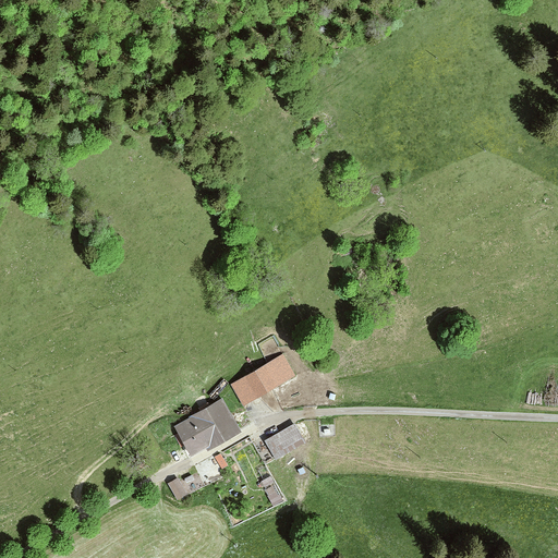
[(284,352),(231,381),(243,403),(296,373),(284,352)]
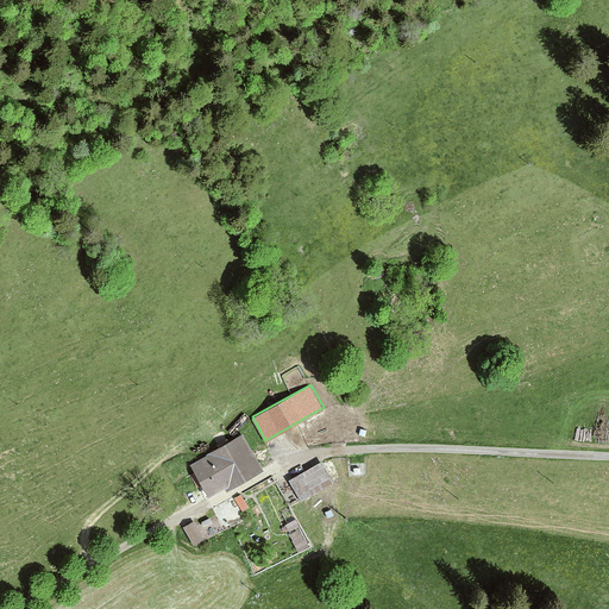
[(206,454),(190,463),(208,497),(226,488),(227,490),(264,470),(244,431),(205,452),(206,454)]
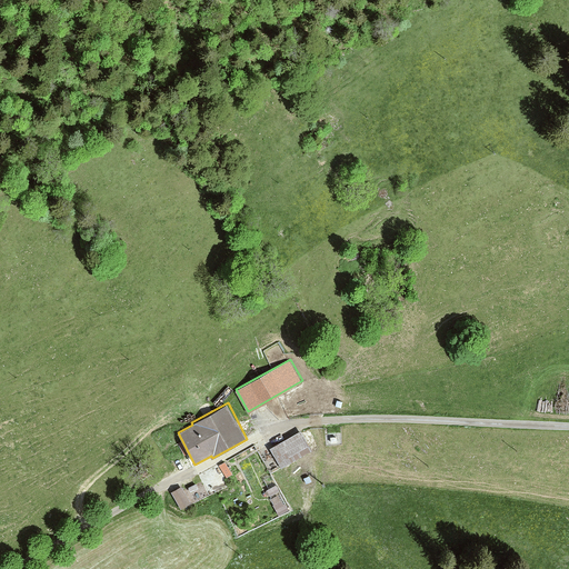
[(301,430),(271,447),(282,466),(312,449),(301,430)]
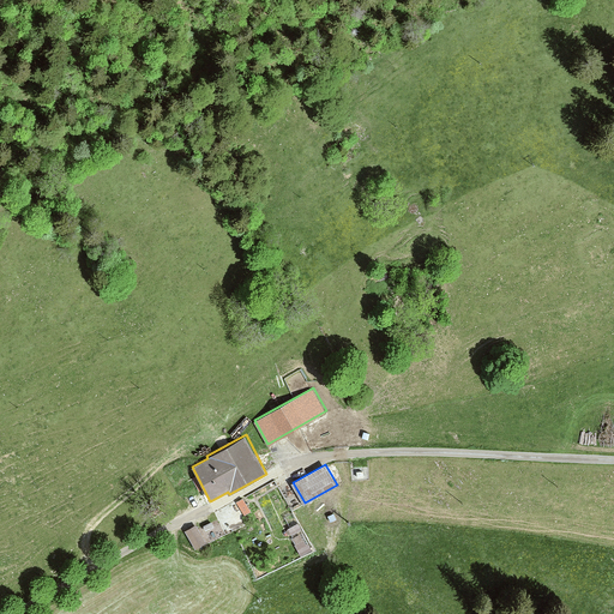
[(252,498),(240,506),(248,516),(259,509),(252,498)]
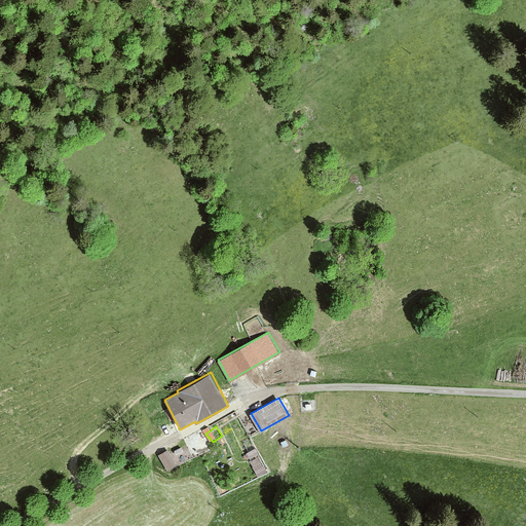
[(168,449),(158,455),(167,471),(178,464),(168,449)]
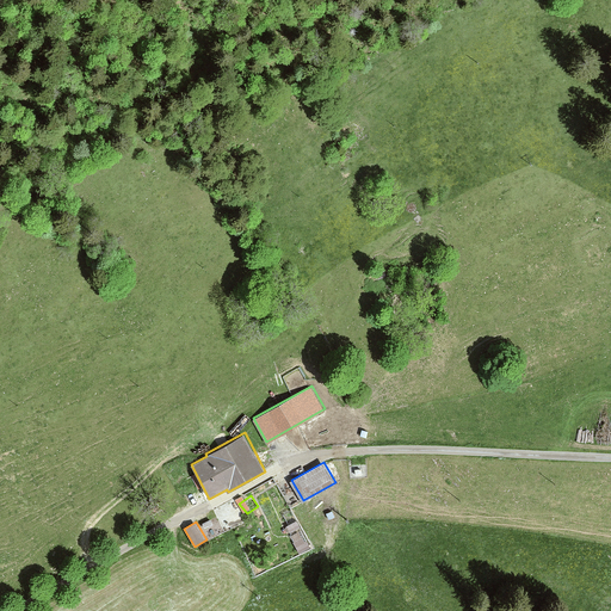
All buildings are outlined.
